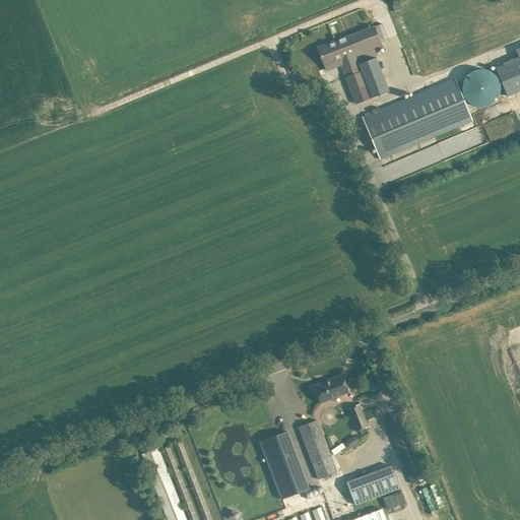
[(318,48),(324,64),(339,59),(356,104),(388,91),(375,57),(358,64),(354,56),(363,53),(364,55),(383,48),(380,42),(388,39),(382,22),(374,26),(374,25),(336,41),(318,48)]
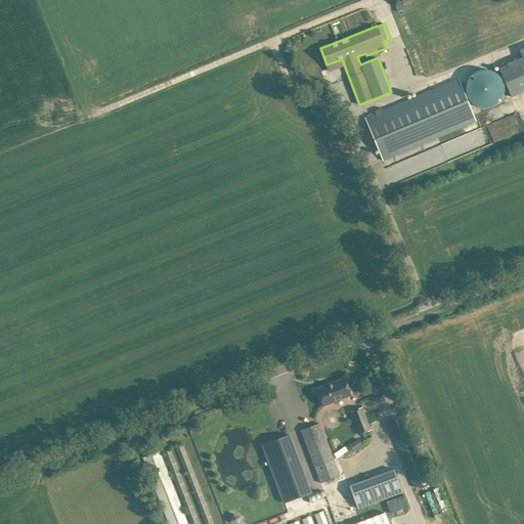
[(523,47),(520,49),(523,58),(499,69),(511,96),(523,91),(523,47)]
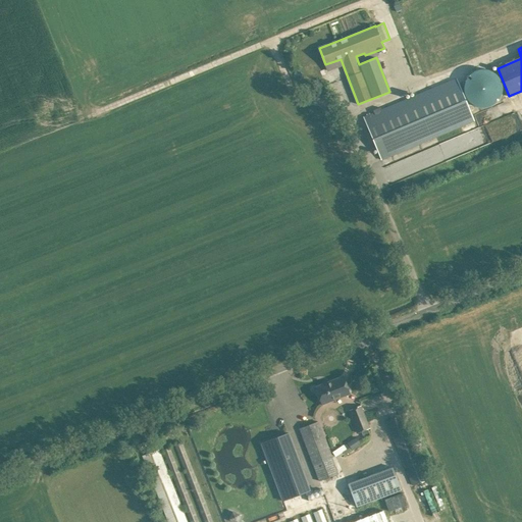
[(464,87),(464,89),(464,90),(464,92),(464,93),(465,95),(466,97),(466,98),(467,99),(468,101),(469,102),(471,103),(472,104),(473,105),(475,106),(476,106),(478,107),(480,107),(481,107),(483,107),(485,107),(486,107),(488,107),(489,106),(491,105),(492,105),(494,104),(496,103),(497,101),(498,100),(499,99),(500,97),(501,96),(501,94),(502,93),(502,91),(502,90),(502,88),(502,86),(502,85),(502,83),(501,82),(500,80),(500,79),(499,76),(498,75),(497,74),(494,73),(493,72),(492,71),(490,70),(489,70),(487,69),(486,69),(484,69),(482,69),(481,69),(479,69),(478,69),(476,70),(474,71),(473,71),(472,72),(470,73),(469,74),(468,76),(467,77),(466,79),(466,81),(465,82),(464,84),(464,85),(464,87)]
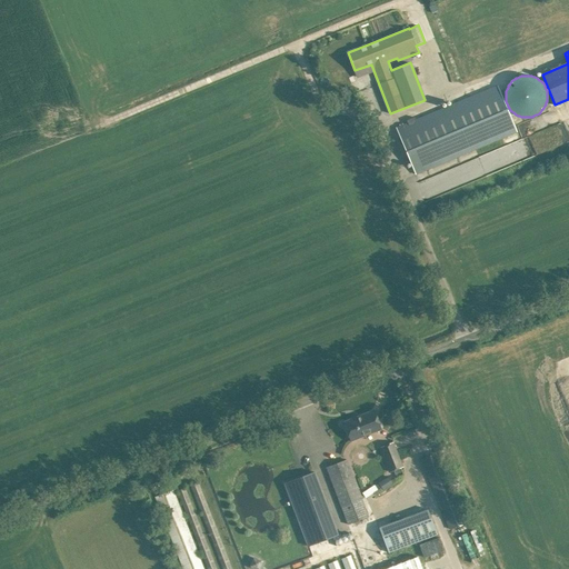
[(498,86),(407,123),(397,128),(416,175),(517,132),(498,86)]
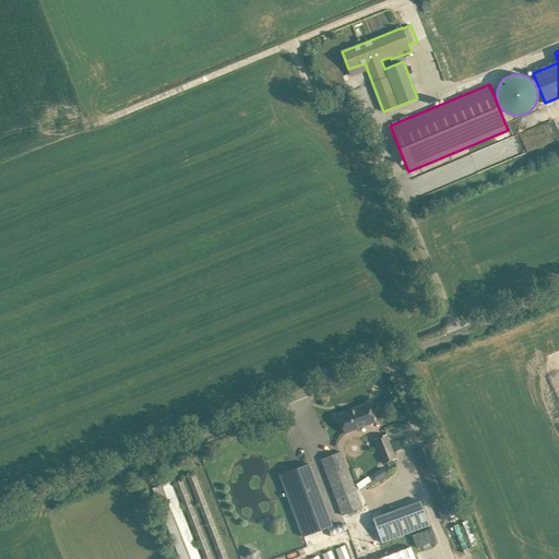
[(558,123),(414,176),(420,192),(558,141),(558,123)]
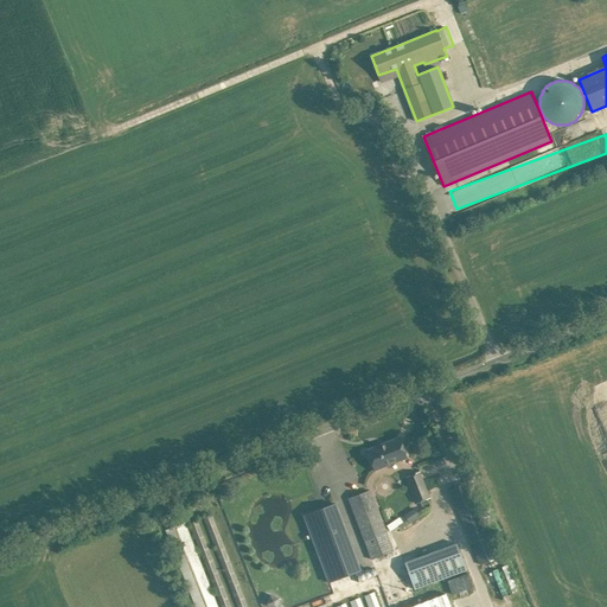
[(408,458),(400,438),(366,451),(375,471),(408,458)]
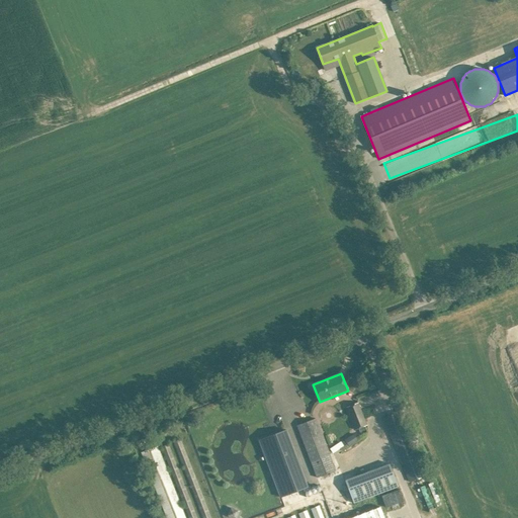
[(346,407),(355,430),(367,425),(358,402),(346,407)]
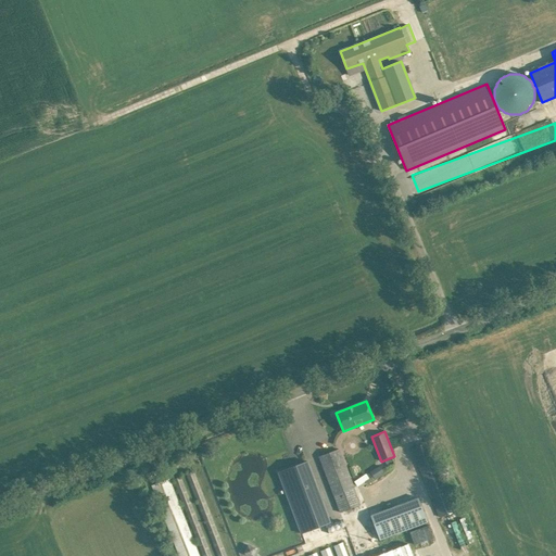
[(319,456),(333,494),(340,512),(361,505),(353,487),(339,450),(319,456)]
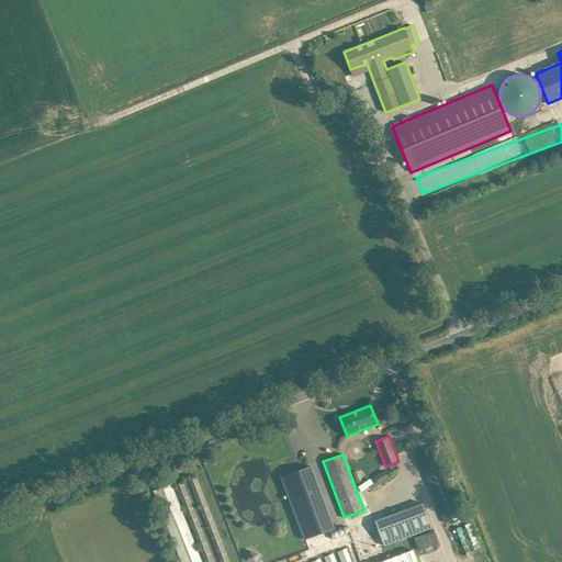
[(291,481),(283,483),(304,539),(334,528),(311,465),(289,474),(291,481)]
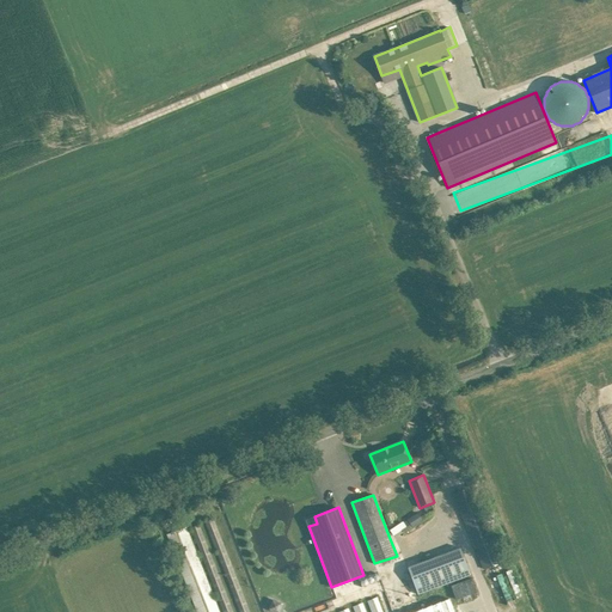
[(402,530),(404,533),(423,520),(418,512),(408,519),(408,520),(399,525),(390,530),(393,536),(402,530)]
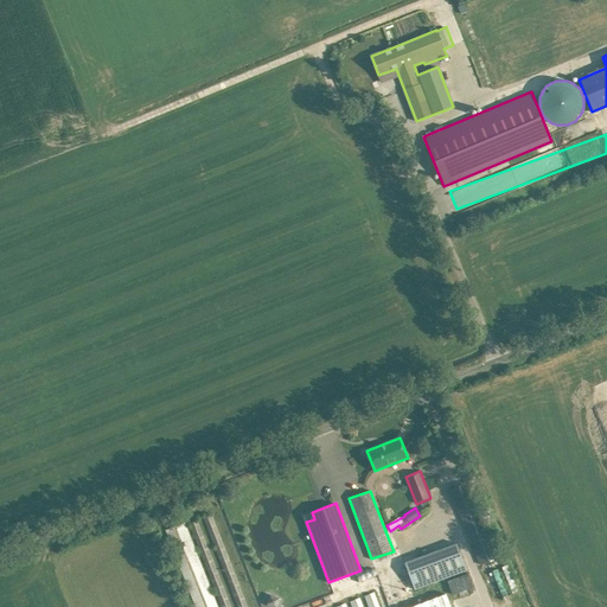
[(197,519),(189,522),(199,549),(208,545),(197,519)]
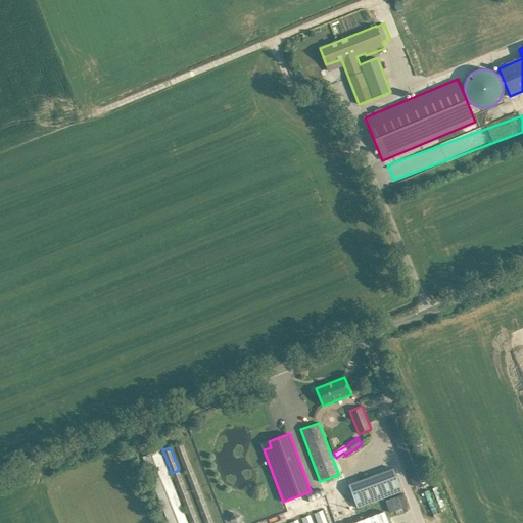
[(187,522),(160,448),(145,454),(169,522),(187,522)]
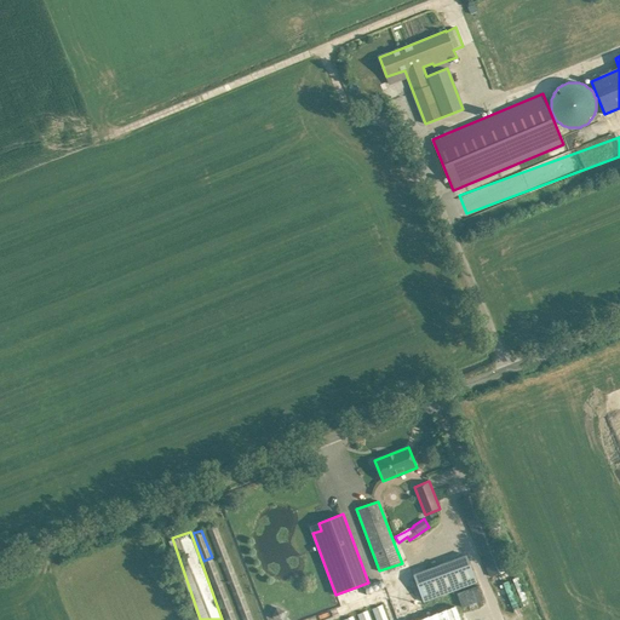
[(413,574),(424,602),(477,583),(466,554),(413,574)]
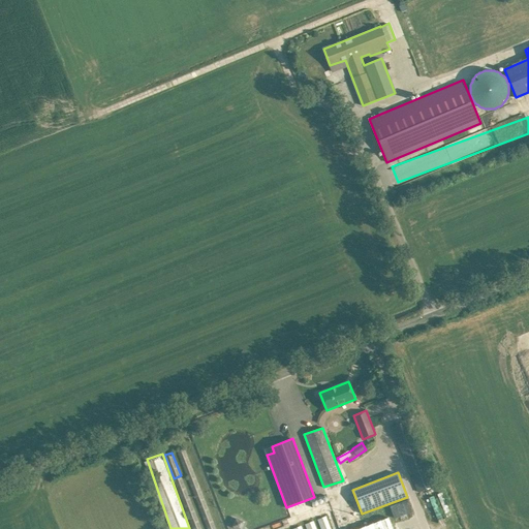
[(407,498),(389,505),(394,518),(412,510),(407,498)]
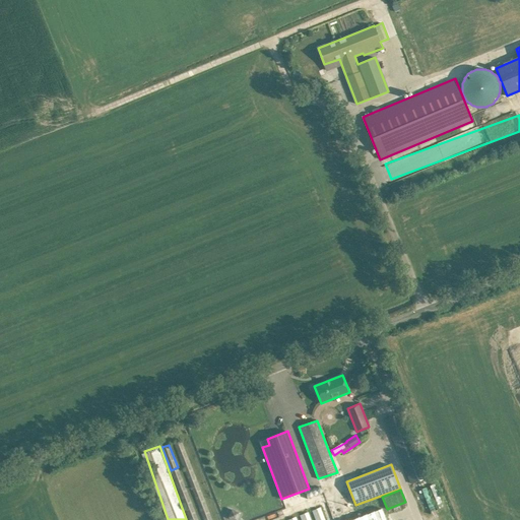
[(351,519),(386,519),(382,509),(351,519)]
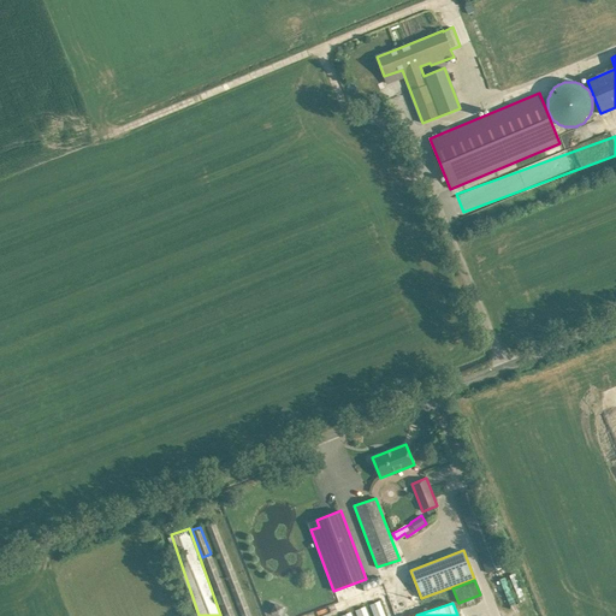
[(270,615),(284,615),(285,605),(271,604),(270,615)]
